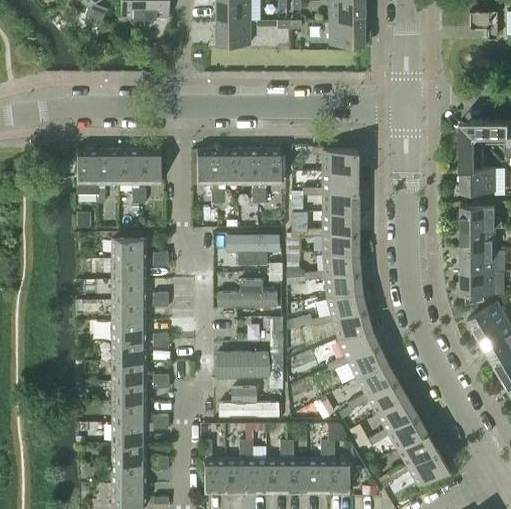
[(79,0),(88,8),(85,15),(102,22),(110,0),(109,0),(79,0)]
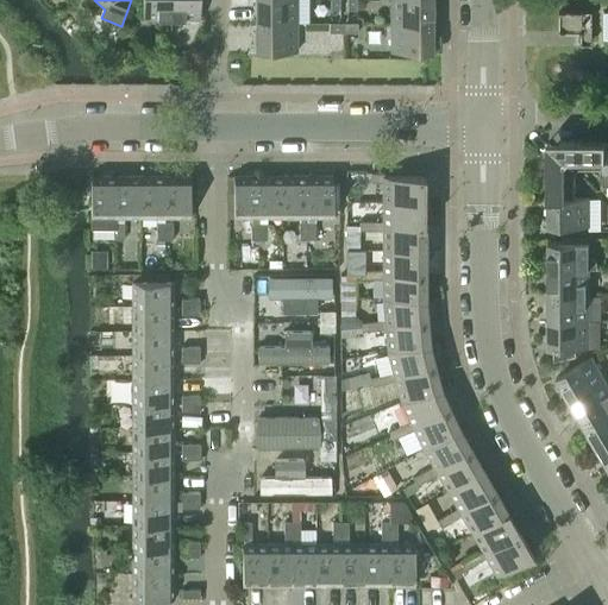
[(173,23),(173,0),(144,0),(144,23),(160,21),(160,23),(173,23)]
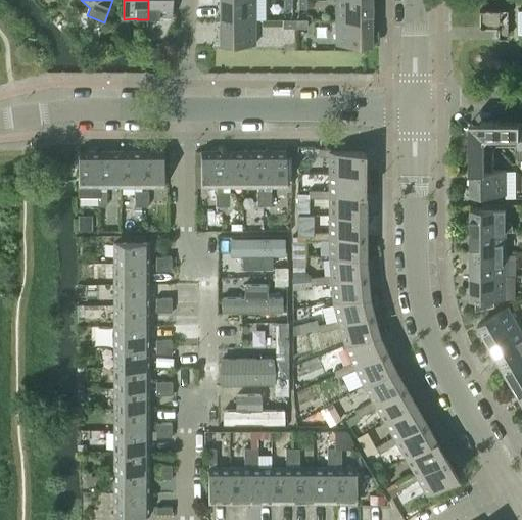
[(173,0),(148,0),(148,19),(160,19),(160,18),(173,18),(173,0)]
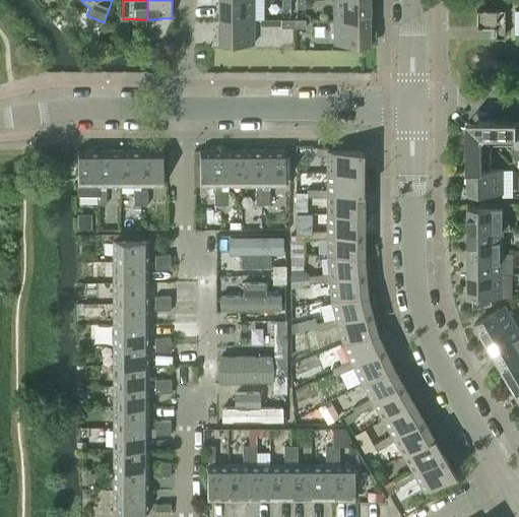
[(218,14),(218,21),(254,21),(253,0),(217,0),(217,14),(218,14)]
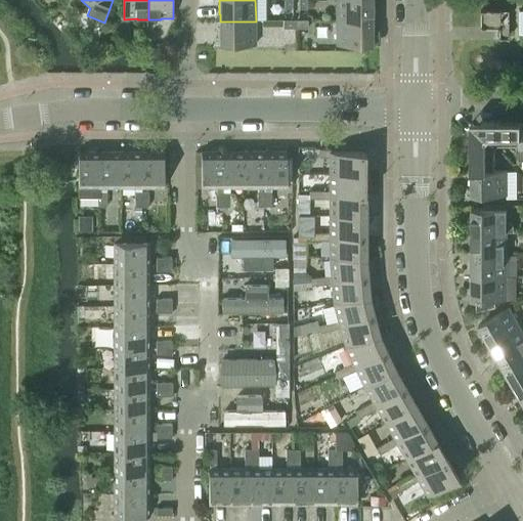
[(293,0),(285,0),(274,0),(274,10),(285,10),(285,11),(293,11),(293,0)]
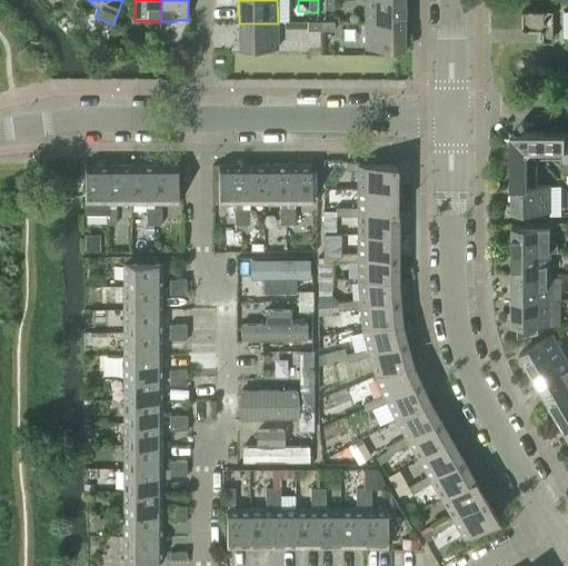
[(334,0),(325,0),(326,12),(335,12),(334,0)]
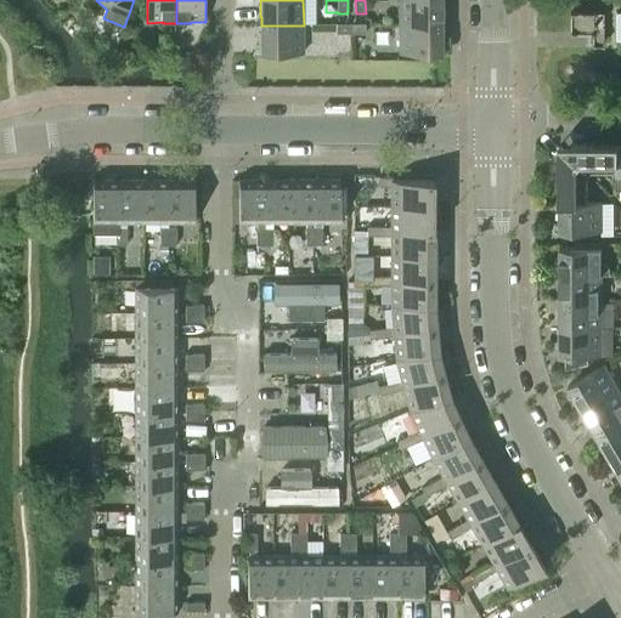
[(400,0),(400,27),(442,27),(442,17),(444,17),(442,0),(400,0)]
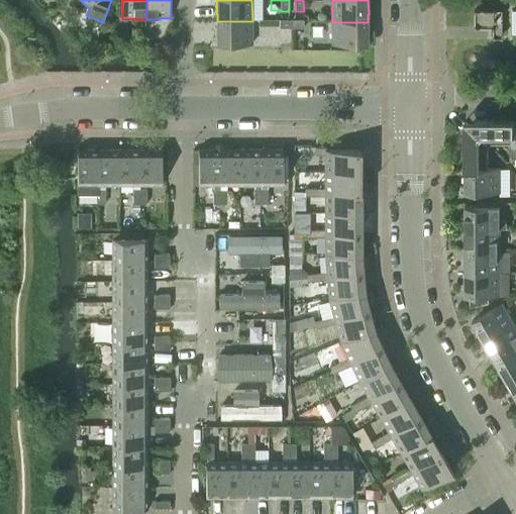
[(492,30),(492,39),(501,39),(501,13),(475,13),(475,30),(492,30)]
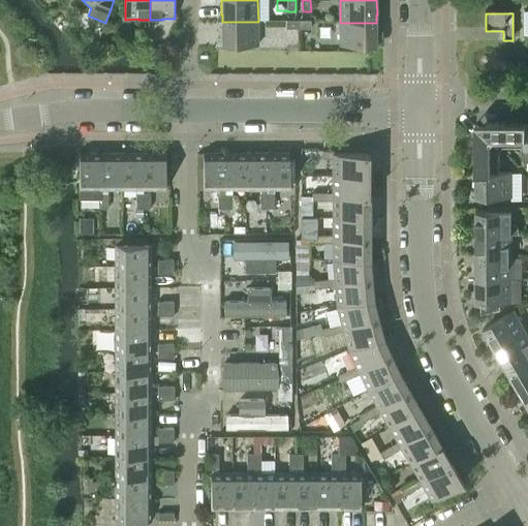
[(258,22),(222,22),(222,30),(221,30),(221,47),(222,47),(258,47),(258,22)]
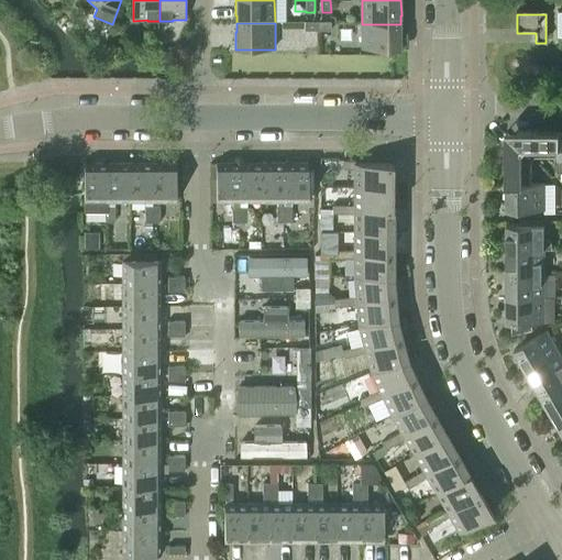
[(305,33),(318,33),(318,24),(305,24),(305,33)]
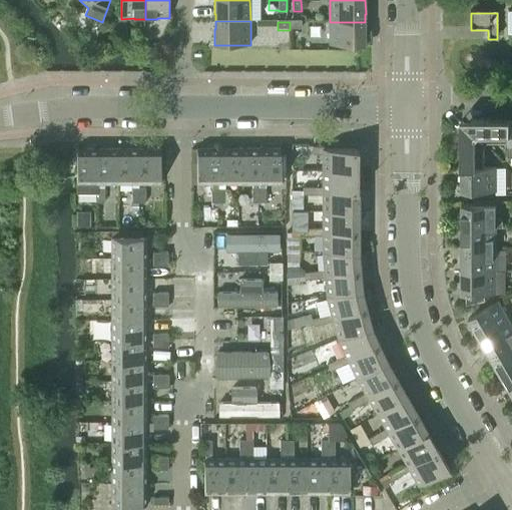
[(290,22),(290,30),(302,30),(302,22),(290,22)]
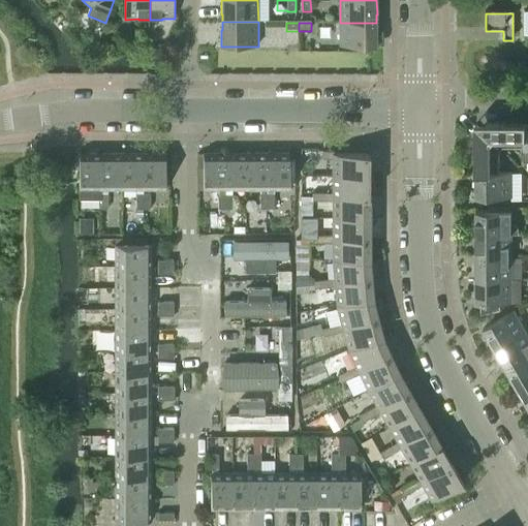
[(376,23),(340,23),(340,48),(376,48),(376,47),(377,47),(377,31),(376,31),(376,23)]
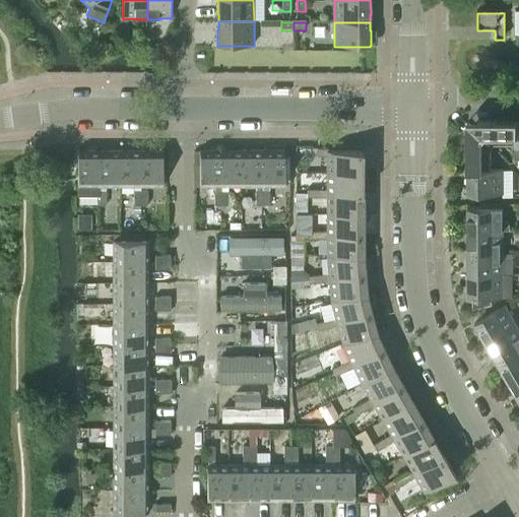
[(492,150),(494,148),(474,129),(468,124),(468,134),(468,151),(469,151),(469,162),(468,162),(468,163),(469,163),(469,172),(468,172),(468,173),(492,173),(492,172),(492,150)]
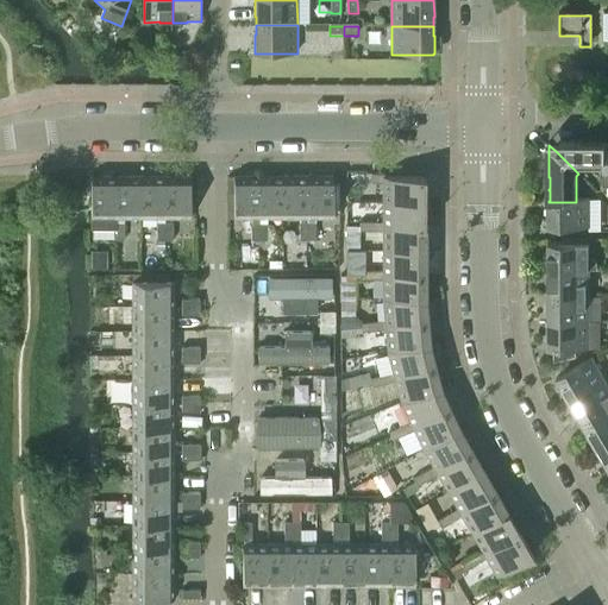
[(580,171),(605,171),(606,171),(606,145),(605,145),(594,145),(593,145),(582,145),(549,145),(556,151),(578,174),(580,171)]
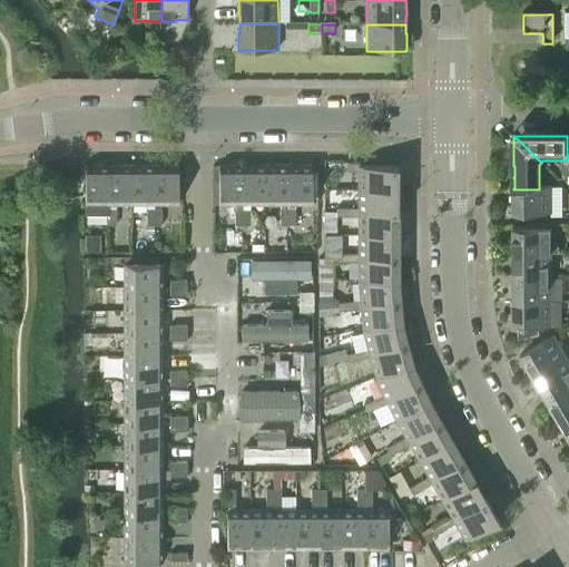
[(360,192),(399,192),(399,168),(360,168),(360,165),(349,165),(349,173),(360,173),(360,192)]
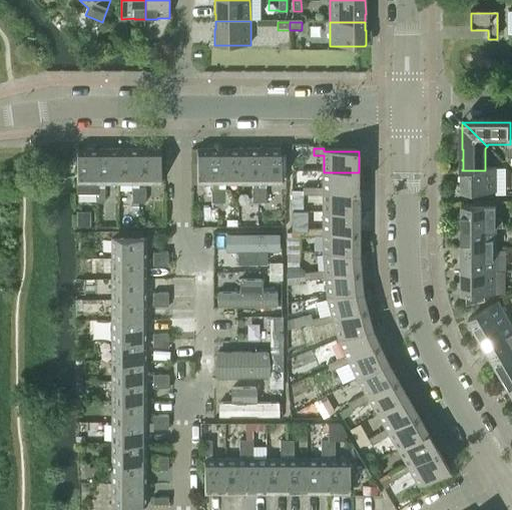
[(99,151),(77,151),(77,188),(77,195),(99,195),(99,185),(99,151)]
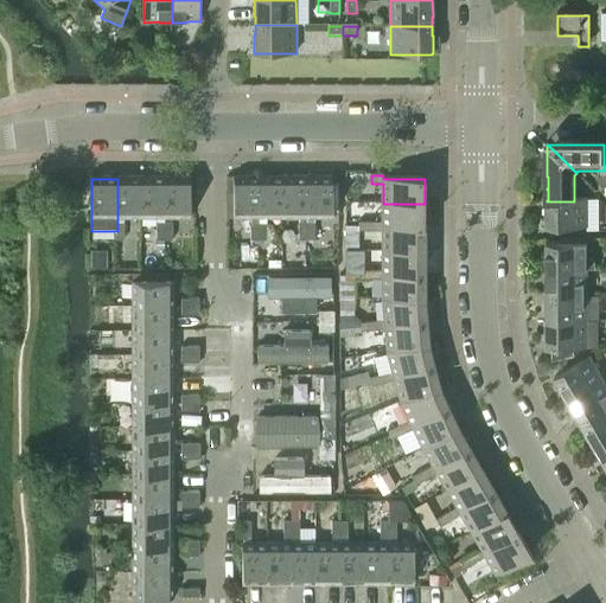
[(126,219),(141,219),(141,179),(117,179),(117,219),(117,231),(117,242),(125,242),(126,219)]
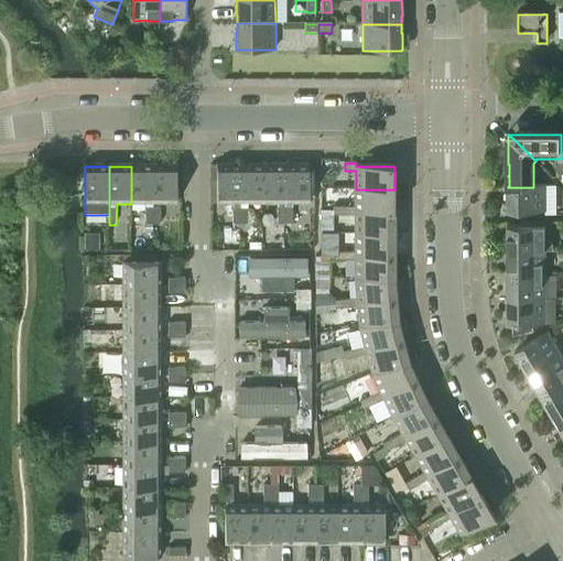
[(153,166),(131,166),(131,204),(147,204),(147,208),(154,208),(154,204),(153,204),(153,166)]
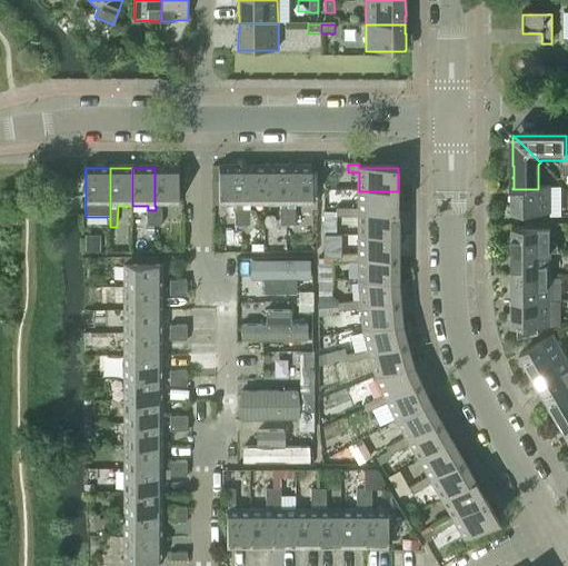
[(179,168),(155,168),(155,206),(156,206),(177,206),(177,209),(179,209),(179,168)]
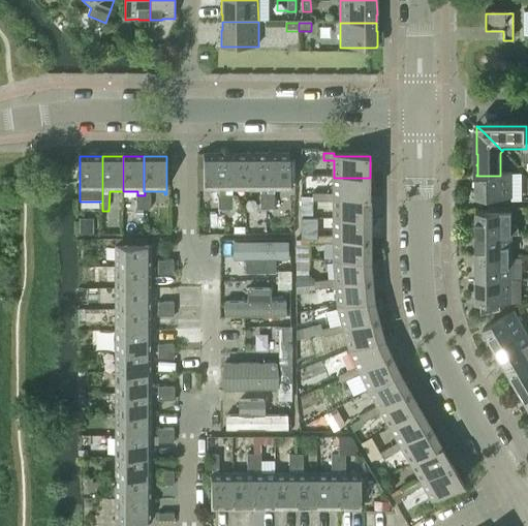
[(226,156),(204,156),(204,194),(206,194),(206,191),(219,191),(219,195),(226,195),(226,191),(226,156)]
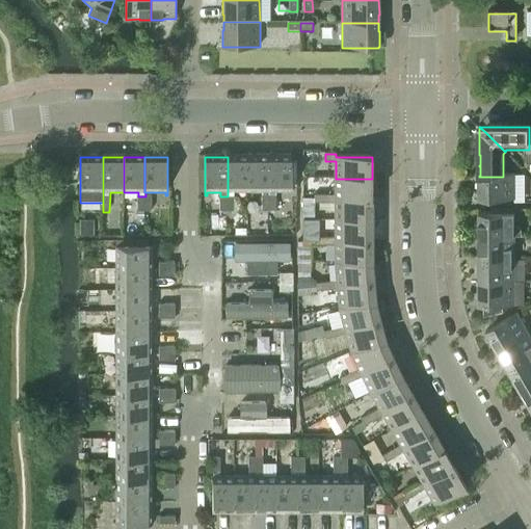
[(248,157),(228,157),(228,192),(228,196),(235,196),(235,192),(248,192),(248,157)]
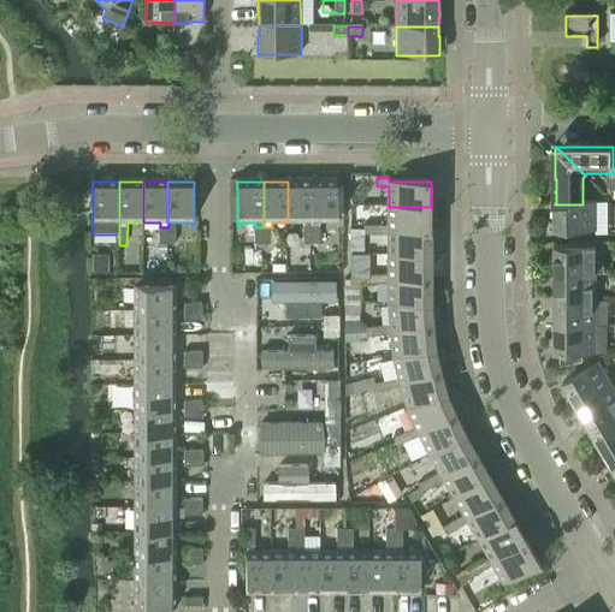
[(313,182),(288,182),(288,223),(305,223),(305,227),(313,227),(313,223),(313,182)]
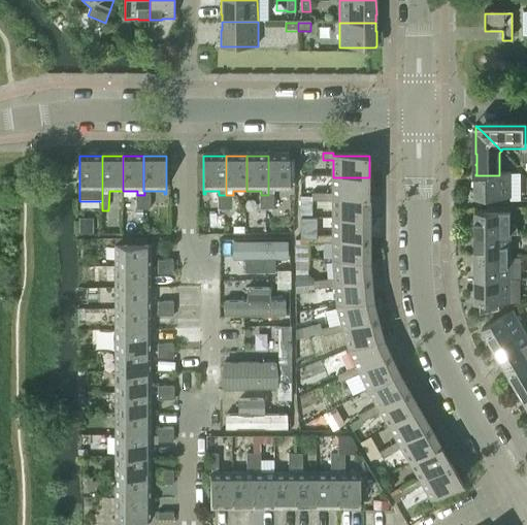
[(290,156),(268,156),(268,191),(268,195),(274,195),(274,191),(289,191),(289,194),(290,194),(290,156)]
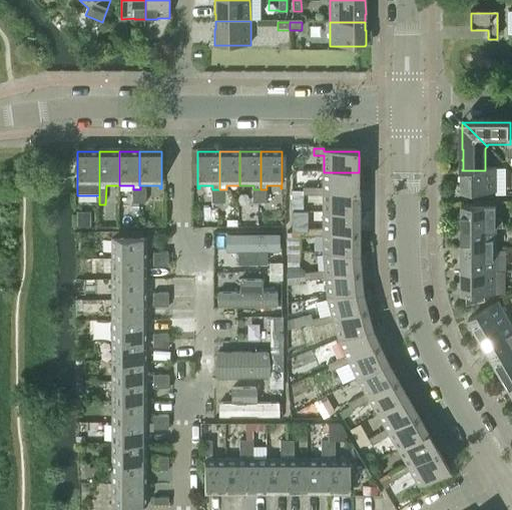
[(497,169),(485,169),(485,170),(462,170),(462,171),(463,171),(463,178),(462,178),(462,193),(497,193),(497,169)]
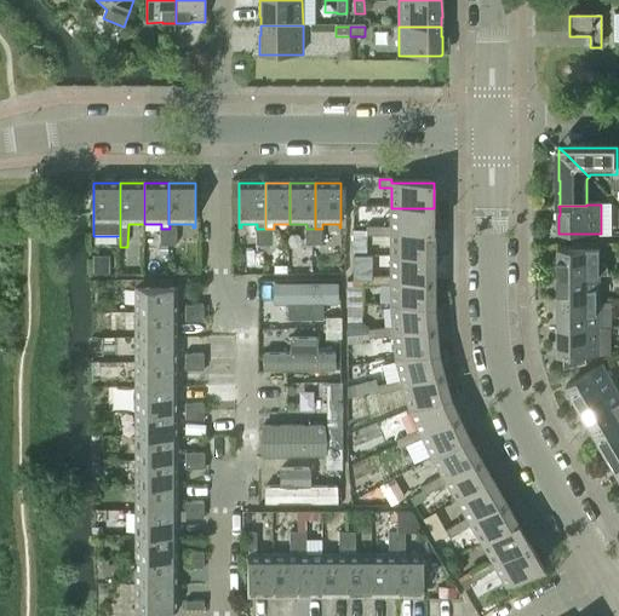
[(391,229),(379,229),(379,237),(391,237),(391,232),(434,234),(434,208),(391,208),(391,229)]
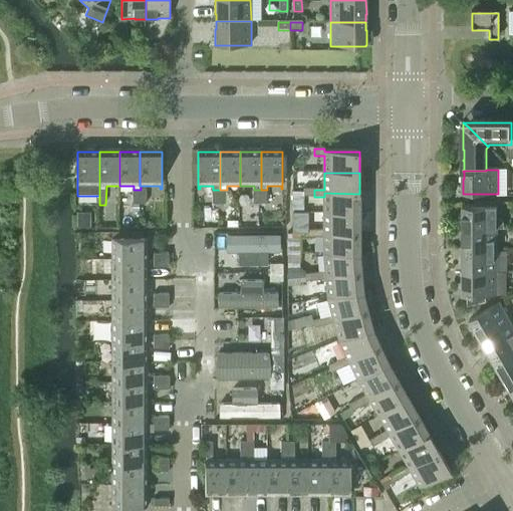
[(359,194),(324,193),(324,197),(324,214),(359,214),(359,194)]
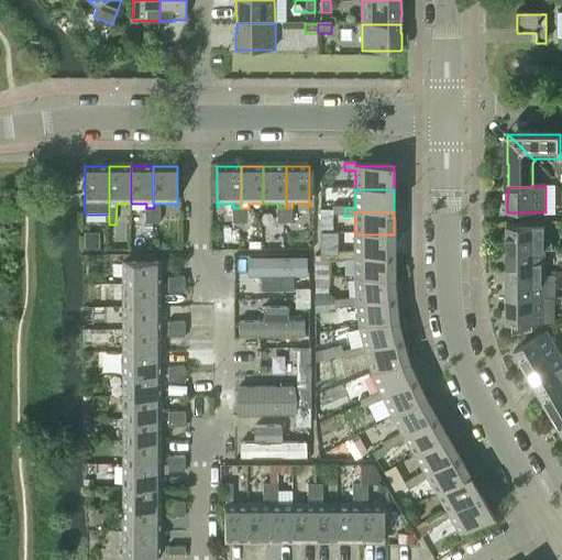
[(507,237),(507,252),(546,252),(552,252),(552,245),(549,242),(546,242),(546,227),(508,227),(508,237),(507,237)]
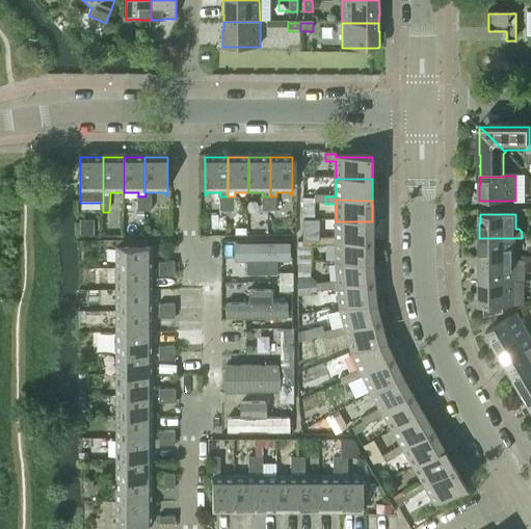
[(336,242),(372,242),(372,221),(336,221),(336,238),(336,242)]
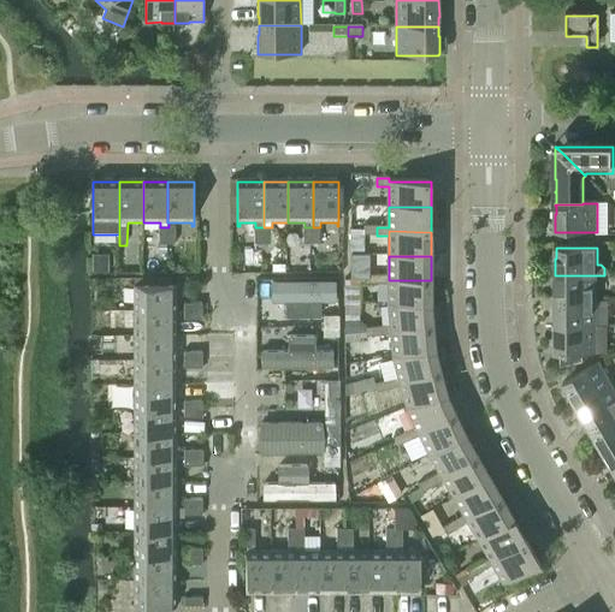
[(389,306),(431,304),(431,280),(389,280),(389,275),(377,275),(377,285),(389,285),(389,306)]
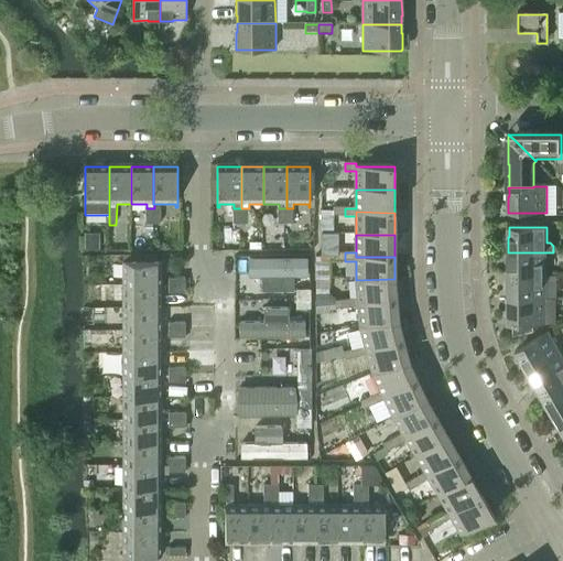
[(509,268),(509,277),(547,277),(547,252),(508,252),(508,268),(509,268)]
